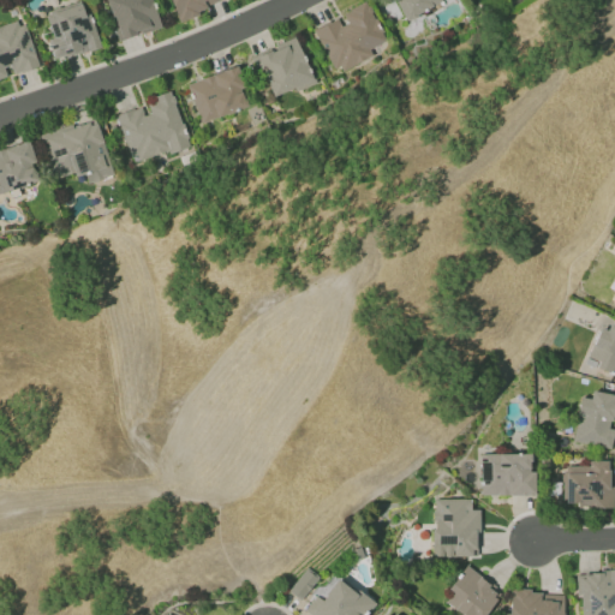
[(160,28),(150,0),(105,0),(118,41),(160,28)]
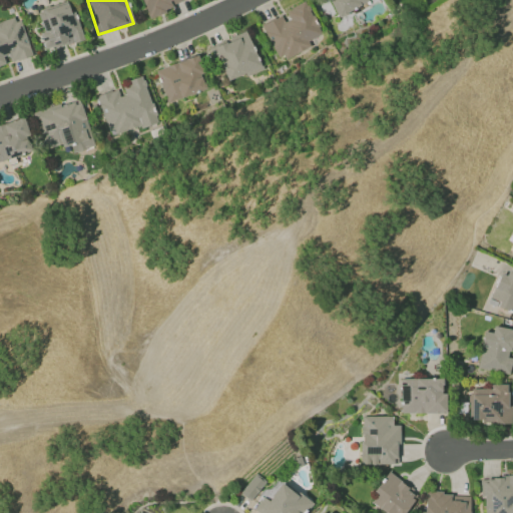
[(261,24),(280,61),(310,46),(308,41),(321,34),(305,1),(282,13),(283,13),(261,24)]
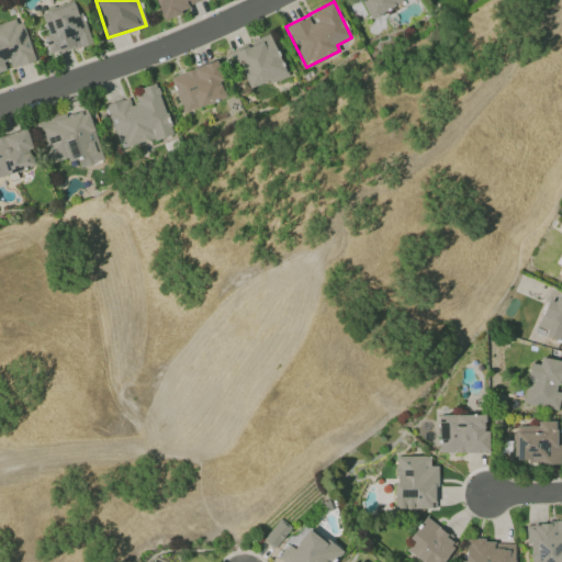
[(77,2),(41,11),(47,35),(43,36),(48,55),(88,44),(77,2)]
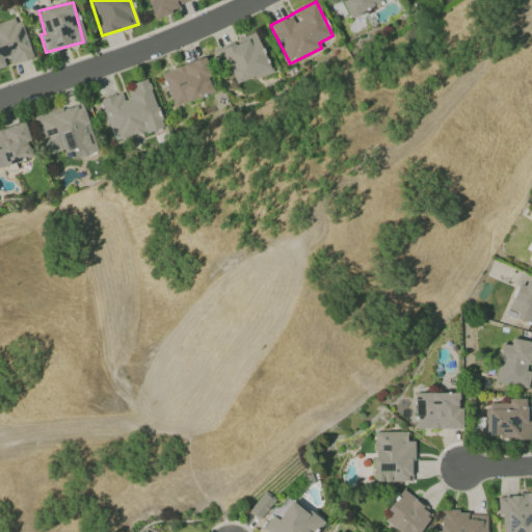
[(32,58),(20,18),(0,23),(0,70),(8,68),(7,65),(32,58)]
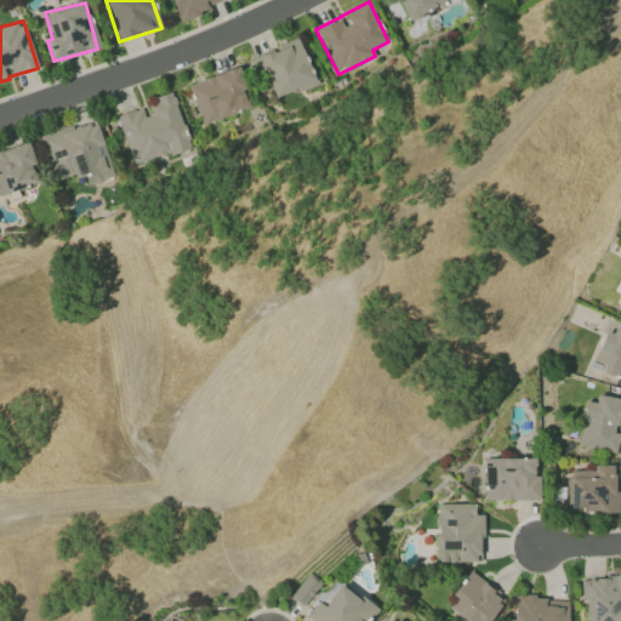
[(273,100),(315,84),(297,38),(255,55),(273,100)]
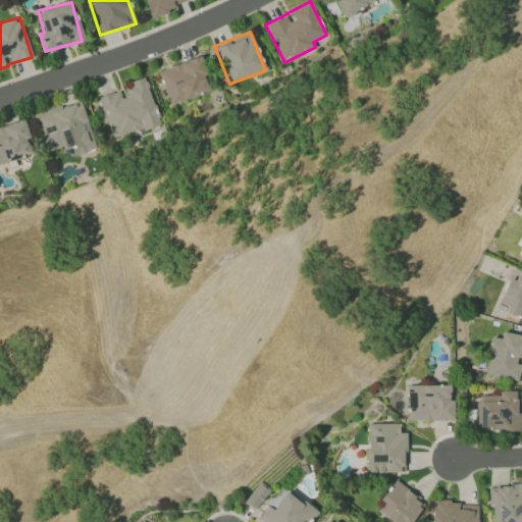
[(158,70),(169,105),(209,92),(203,75),(207,74),(201,57),(158,70)]
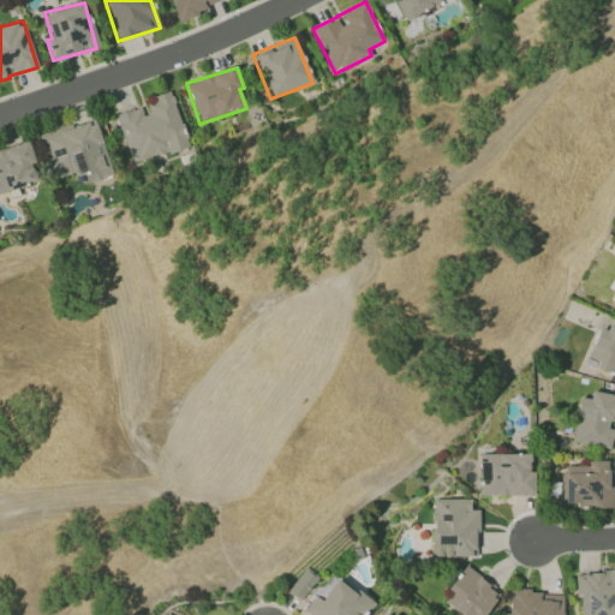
[(115,115),(131,163),(168,150),(169,154),(189,148),(169,91),(142,100),(143,106),(115,115)]
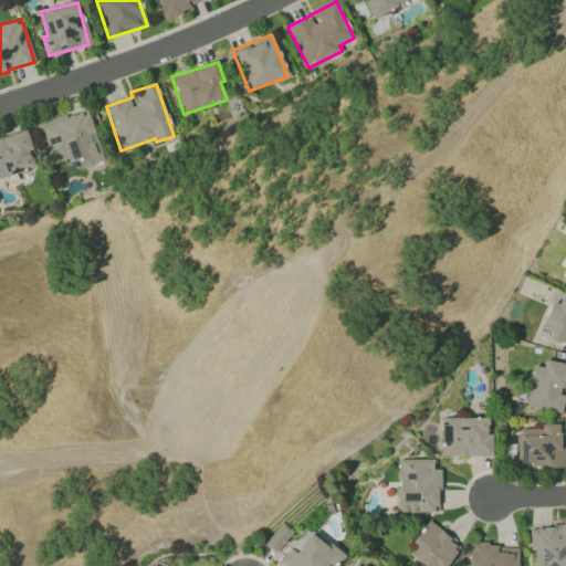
[(103,161),(87,109),(38,124),(51,166),(77,157),(81,169),(103,161)]
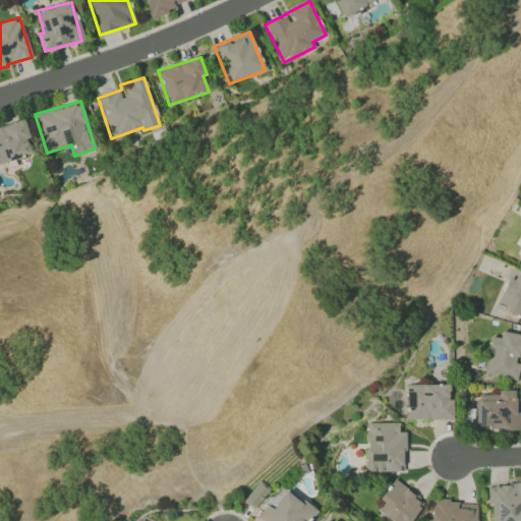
[(0,164),(31,155),(26,138),(29,137),(23,119),(0,126),(0,164)]
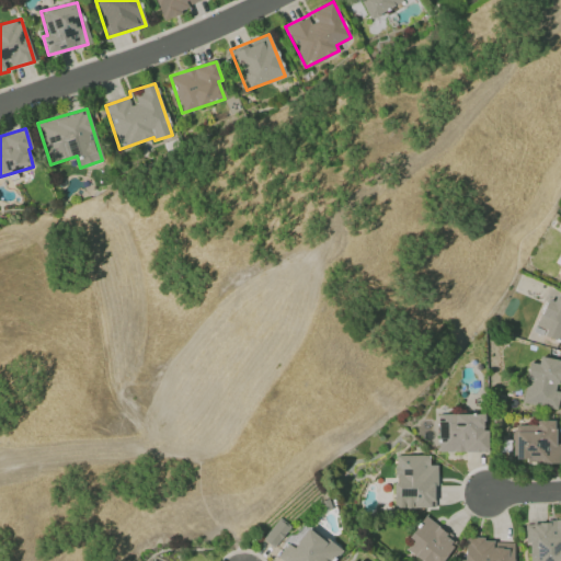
[(535,332),(560,341),(560,297),(548,294),(535,332)]
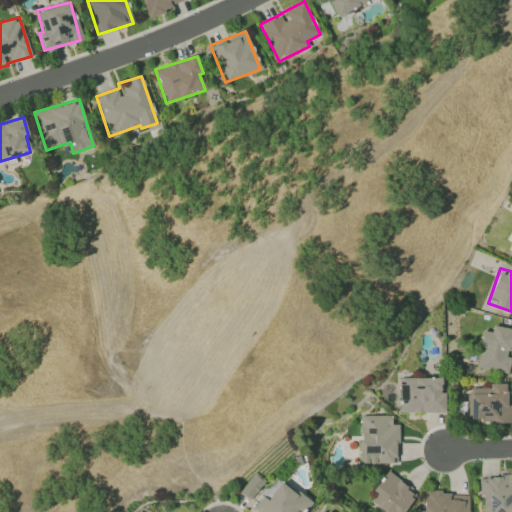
[(507,374),(511,354),(509,354),(511,338),(511,328),(492,325),(490,332),(482,330),(475,368),(507,374)]
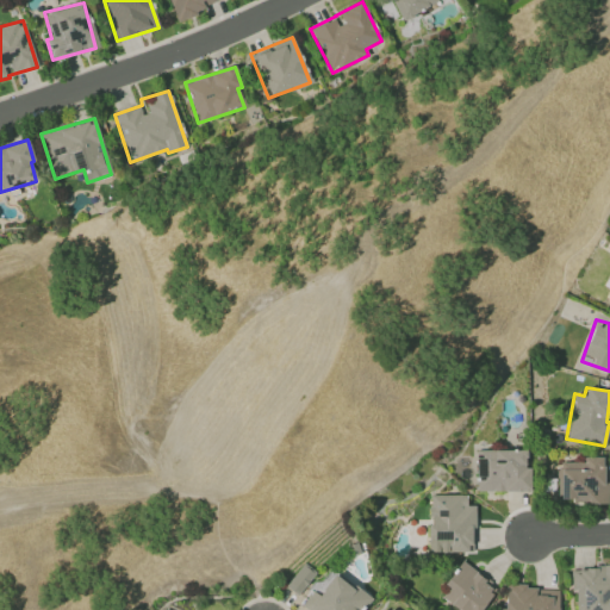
[(529,491),(528,468),(524,468),(524,449),(475,450),(477,492),(529,491)]
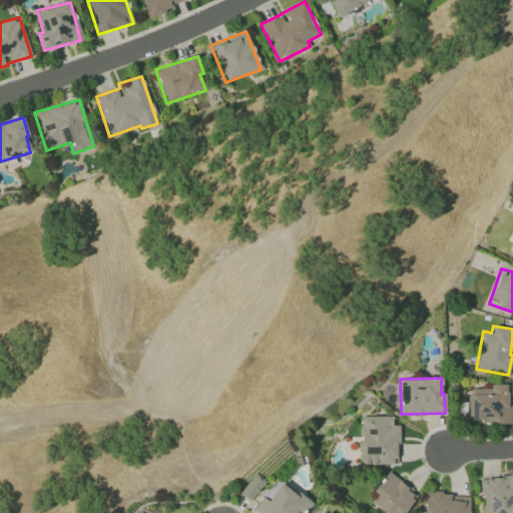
[(511,424),(511,405),(507,405),(507,384),(490,385),(490,389),(468,389),(468,420),(480,420),(480,424),(511,424)]
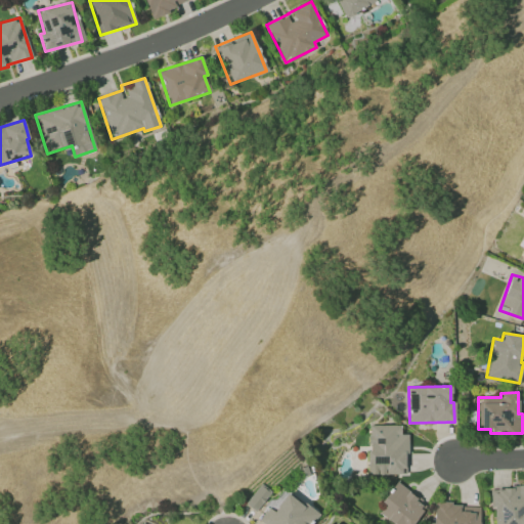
[(400,425),(368,425),(368,474),(404,474),(404,453),(407,453),(407,434),(400,434),(400,425)]
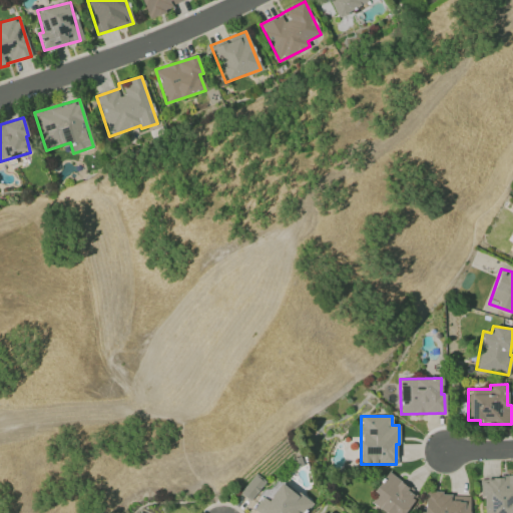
[(372,501),(387,512),(403,512),(418,496),(389,472),(373,491),(377,495),(372,501)]
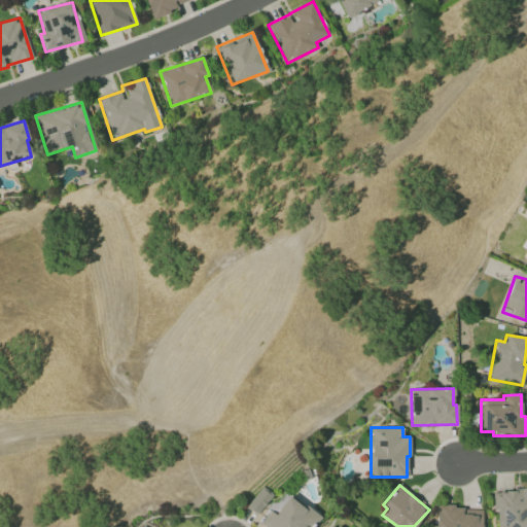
[(273,495),(262,487),(246,506),(256,515),(273,495)]
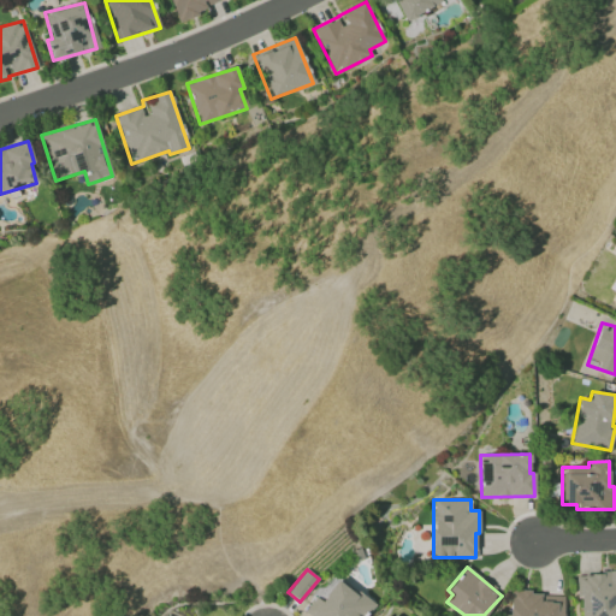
[(615,615),(615,573),(578,574),(579,615),(615,615)]
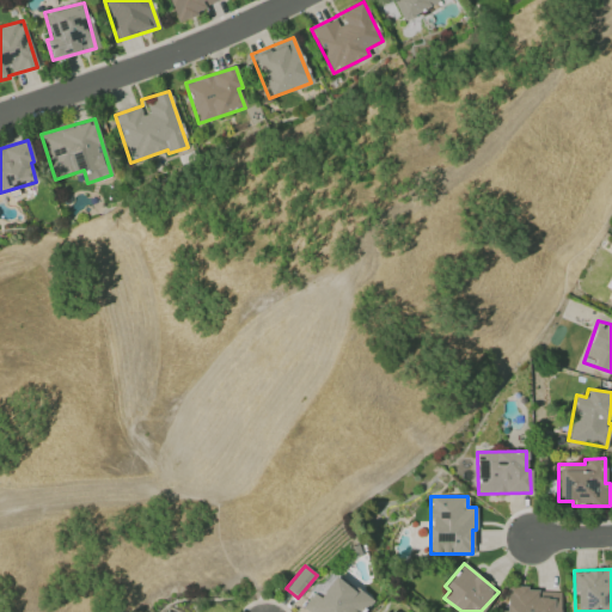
[(305,611),(360,611),(369,599),(334,575),(318,597),(312,593),(301,610),(305,611)]
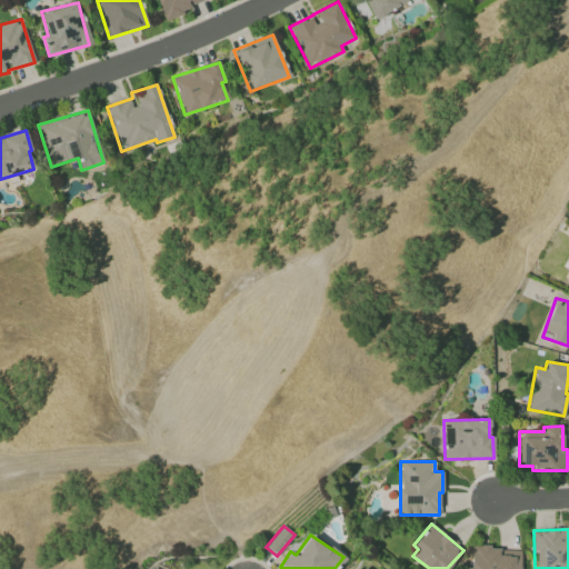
[(519,568),(520,548),(471,547),(470,568),(463,568),(462,568),(519,568)]
